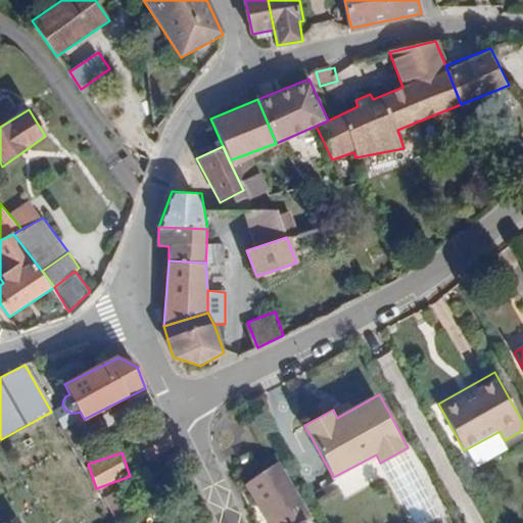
[(307,522),(306,522),(314,519),(280,464),(246,483),(270,522),(307,522)]
